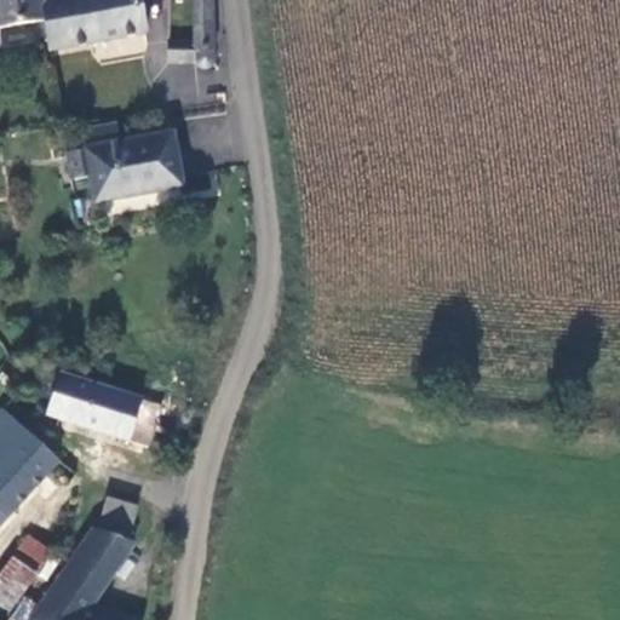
[(0,0),(0,28),(35,22),(45,19),(47,19),(45,0),(0,0)]
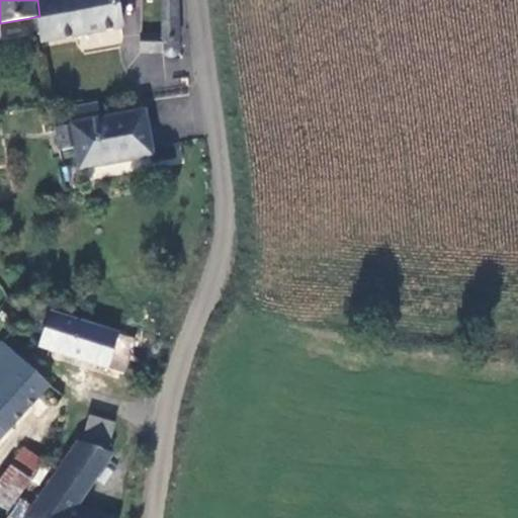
[(117,0),(37,0),(39,16),(37,16),(39,29),(41,38),(121,25),(117,0)]
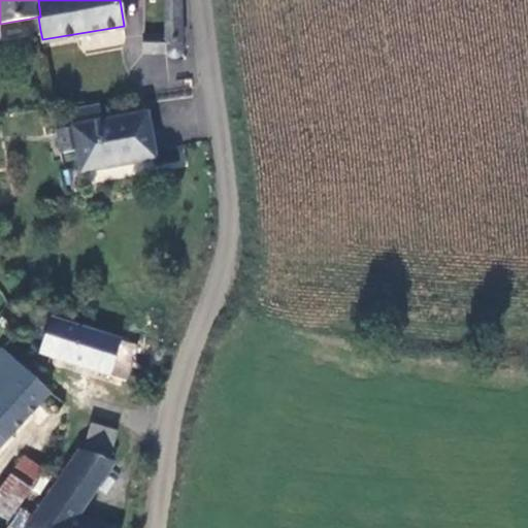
[(182,0),(165,0),(164,35),(164,54),(167,60),(171,62),(182,61),(183,56),(186,54),(184,45),(182,0)]
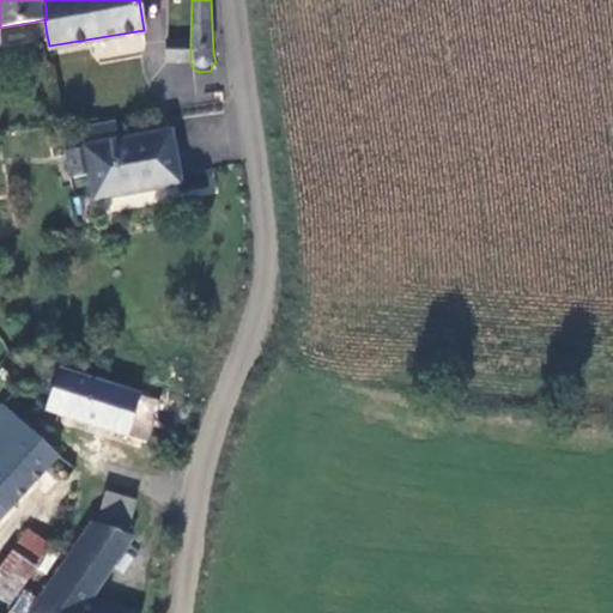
[(44,19),(35,22),(38,37),(47,35),(44,19)]
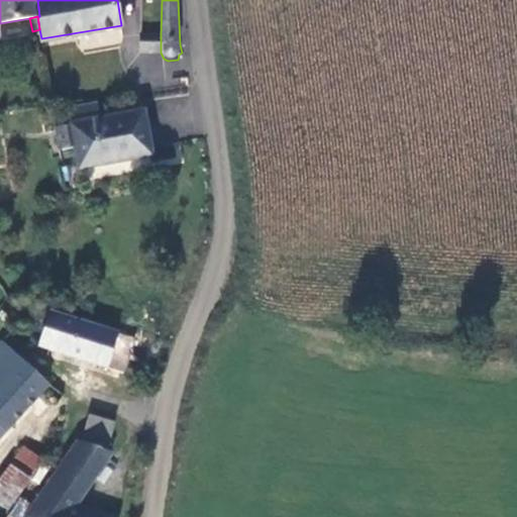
[(161,53),(161,34),(141,33),(140,52),(161,53)]
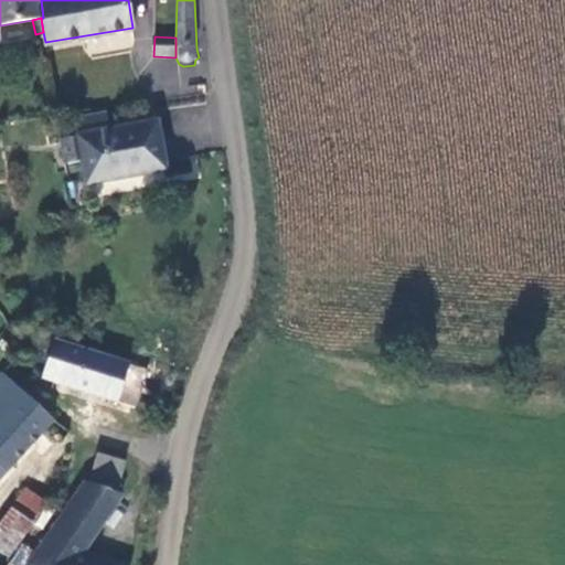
[(82,119),(85,137),(112,131),(108,114),(82,119)]
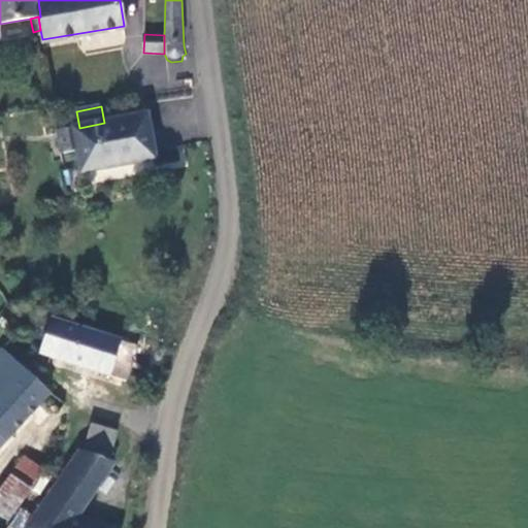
[(81,151),(85,172),(157,159),(149,114),(104,123),(79,128),(76,128),(81,151)]
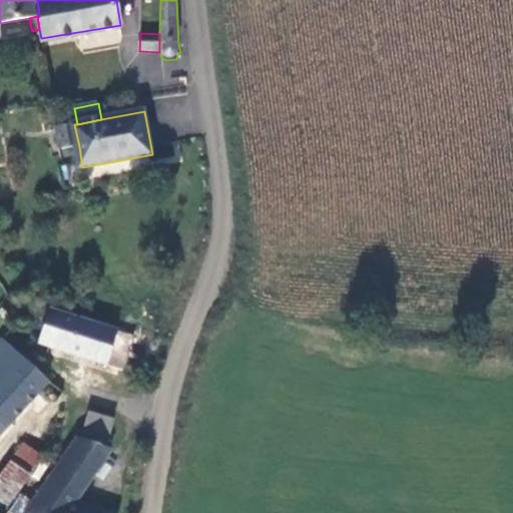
[(79,146),(74,124),(57,128),(61,150),(79,146)]
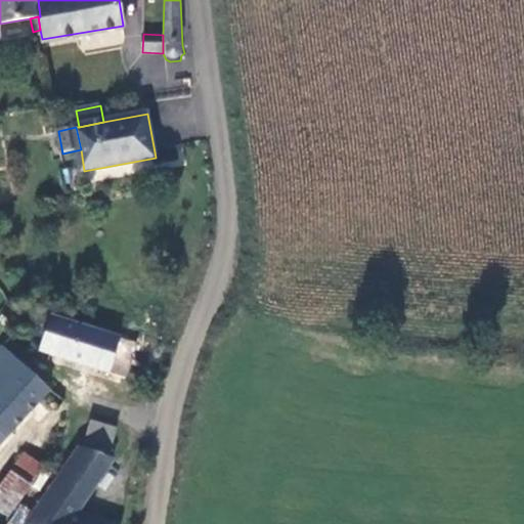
[(40,350),(127,378),(137,343),(51,315),(40,350)]
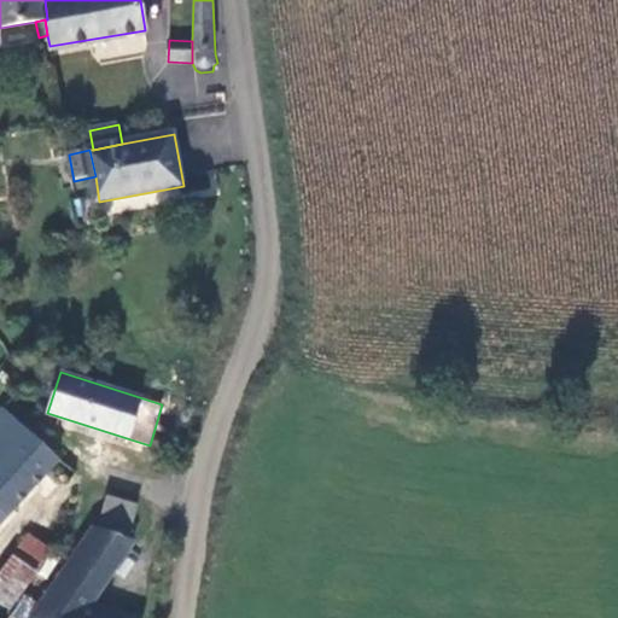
[(6,408),(0,414),(0,525),(60,460),(6,408)]
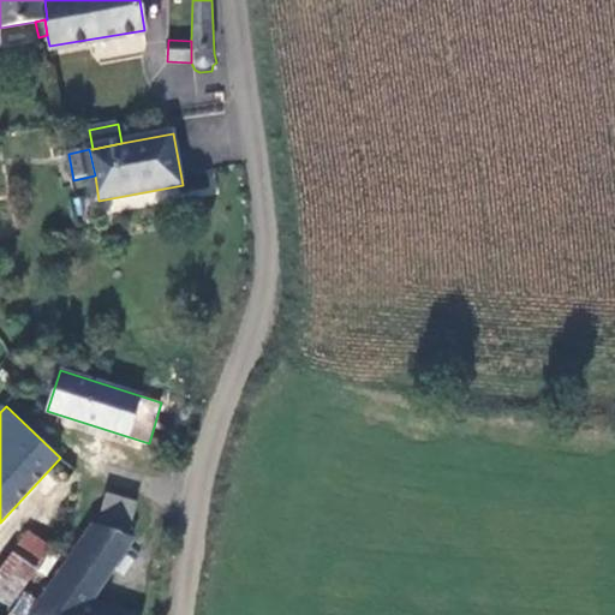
[(138,503),(107,494),(97,526),(129,535),(138,503)]
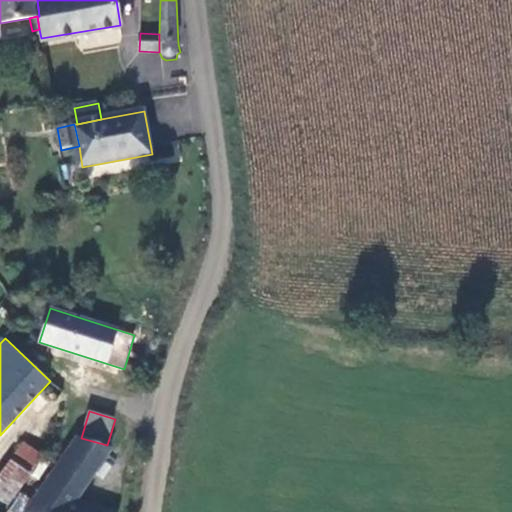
[(111,451),(79,437),(58,471),(88,489),(111,451)]
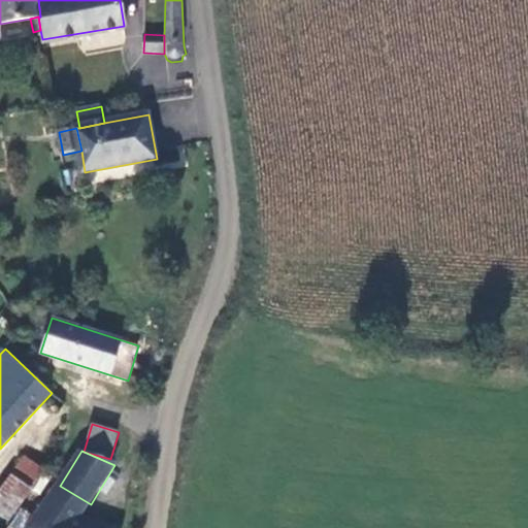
[(25,457),(12,473),(32,487),(44,469),(25,457)]
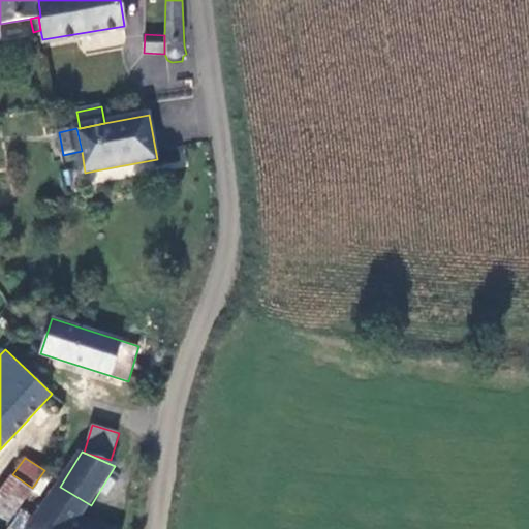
[(32,488),(12,474),(0,492),(0,516),(8,522),(32,488)]
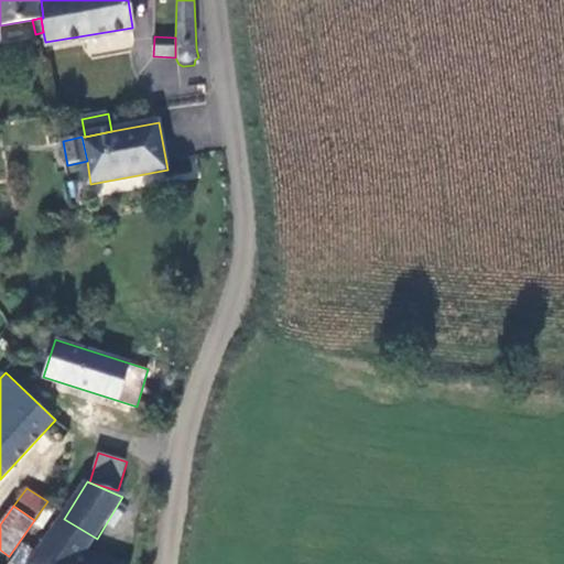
[(64,519),(41,555),(55,563),(123,563),(102,557),(87,554),(97,539),(64,519)]
